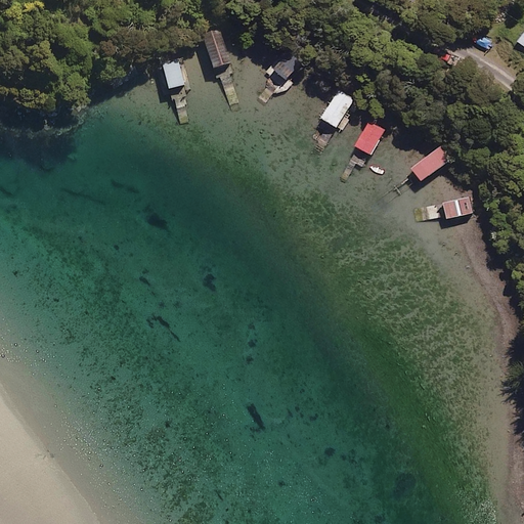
[(230,64),(222,30),(203,34),(210,69),(230,64)]
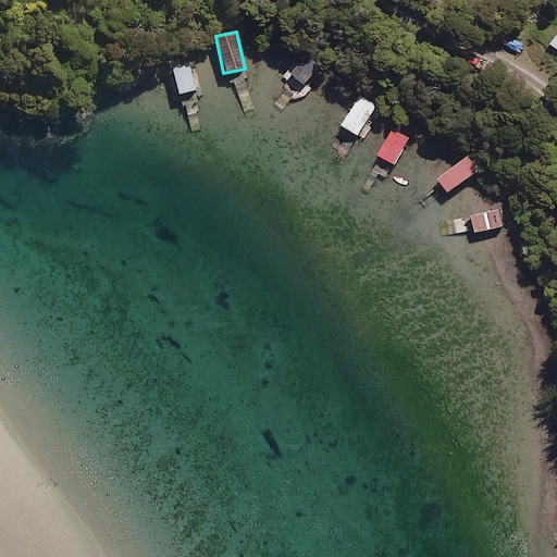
[(292,70),(305,82),(326,58),(312,46),(292,70)]
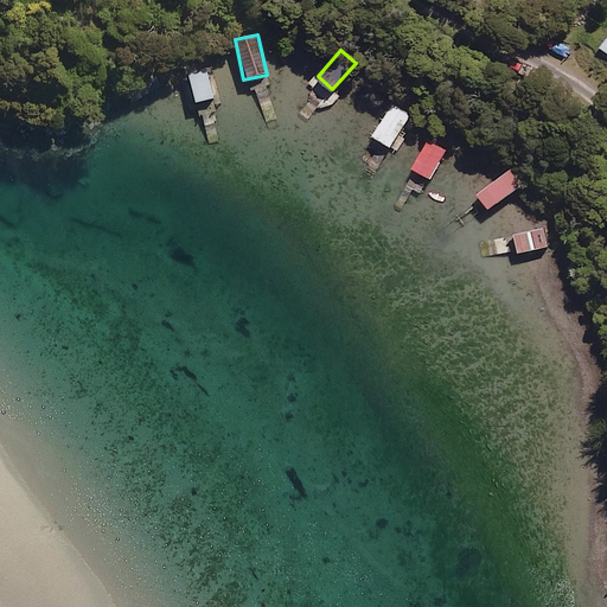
[(210,101),(205,72),(187,75),(191,103),(210,101)]
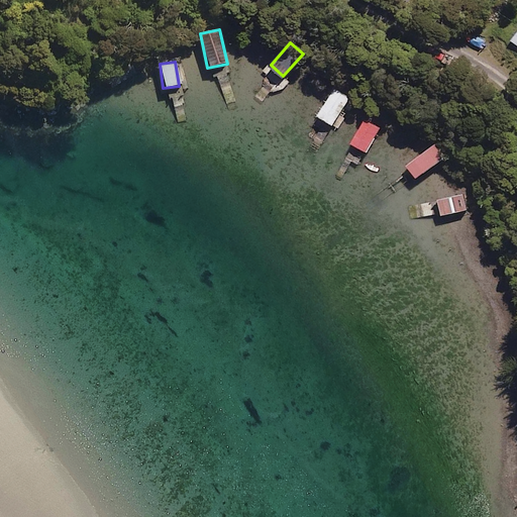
[(318,114),(331,122),(348,97),(334,88),(318,114)]
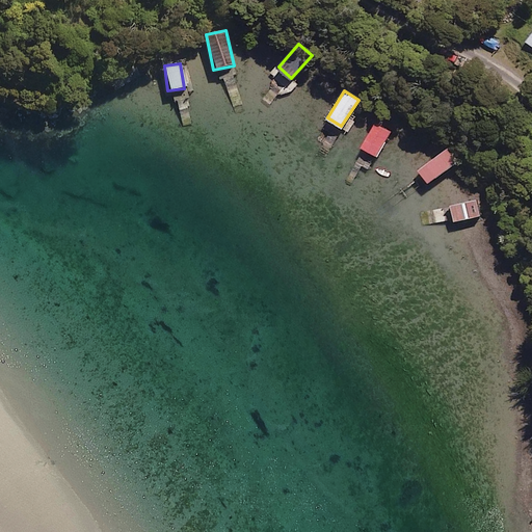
[(392,132),(377,123),(363,148),(378,157),(392,132)]
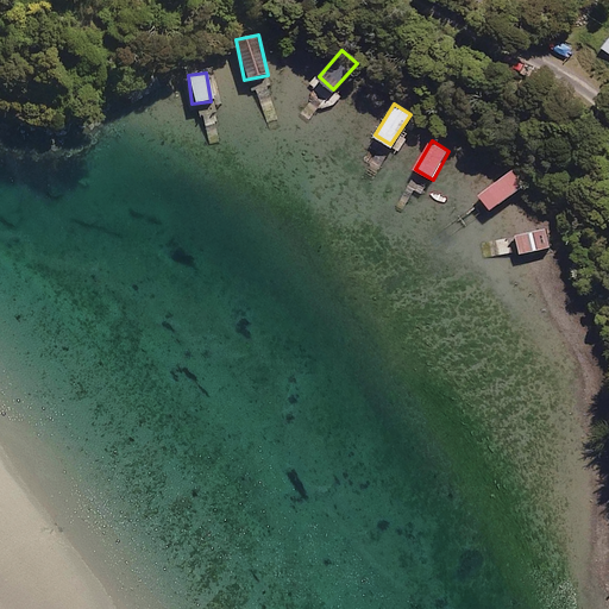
[(528,186),(519,169),(481,193),(490,209),(528,186)]
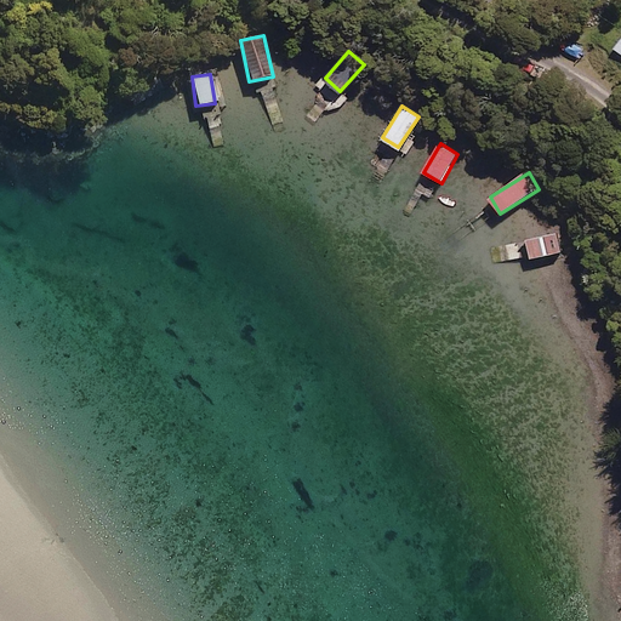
[(559,233),(528,237),(530,257),(562,254),(559,233)]
